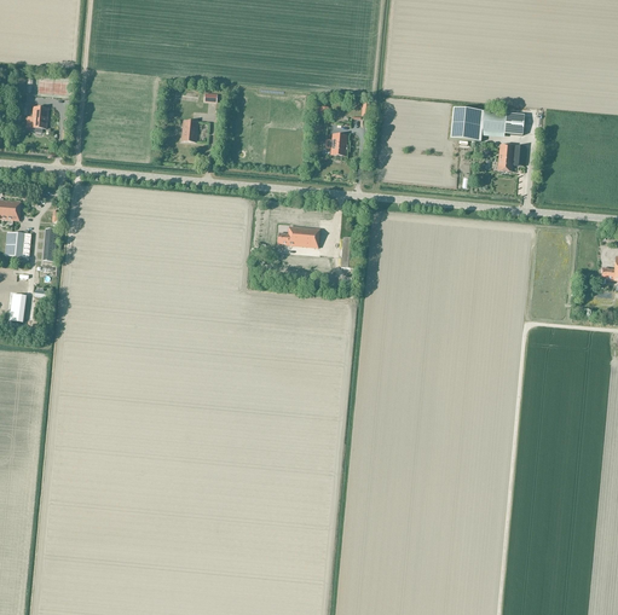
[(318,114),(327,114),(328,105),(319,104),(318,114)]
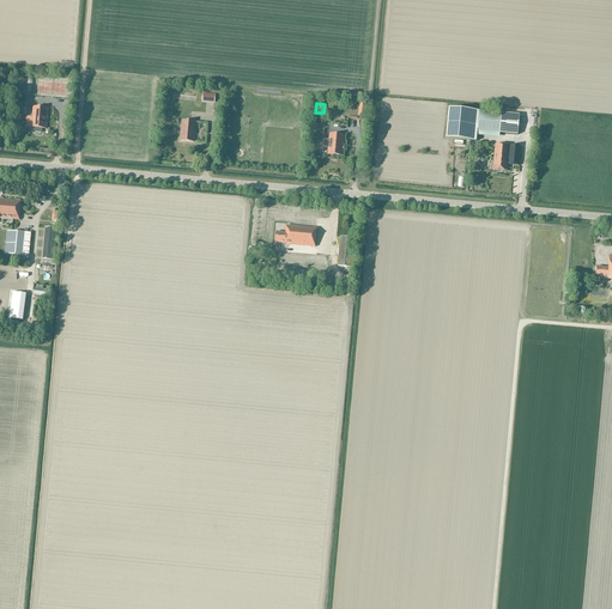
[(44,126),(47,105),(32,104),(30,125),(34,125),(34,128),(35,129),(40,129),(41,128),(41,126),(44,126)]
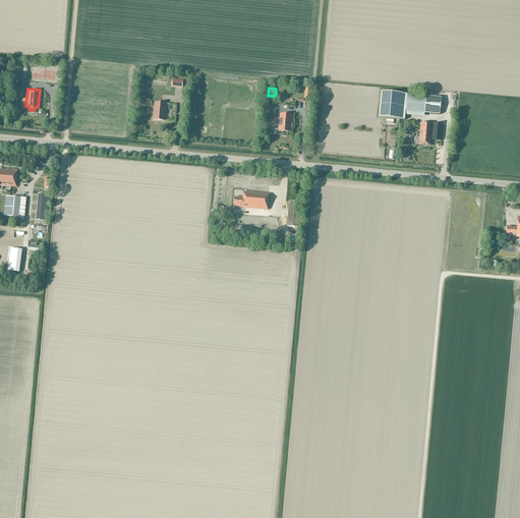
[(401,92),(381,90),(378,115),(399,117),(401,92)]
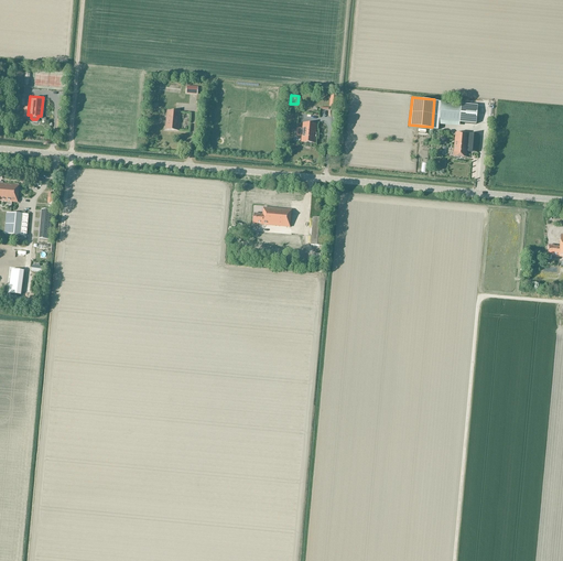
[(458,120),(461,101),(444,100),(444,98),(441,98),(439,118),(458,120)]
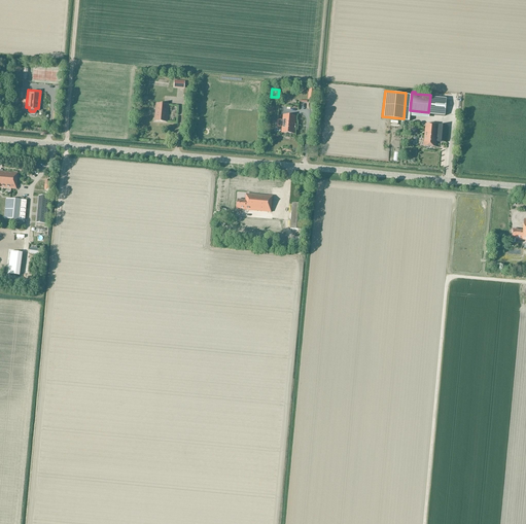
[(430,95),(428,112),(444,113),(446,96),(430,95)]
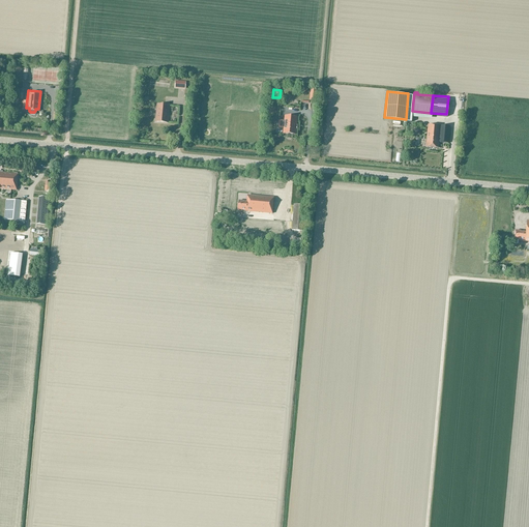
[(154,120),(167,120),(169,103),(156,101),(154,120)]
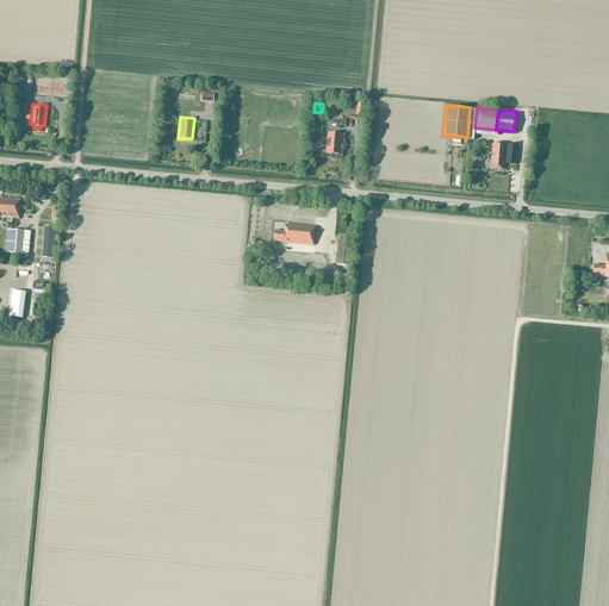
[(321,136),(321,143),(325,144),(325,150),(340,152),(341,131),(327,130),(327,136),(321,136)]
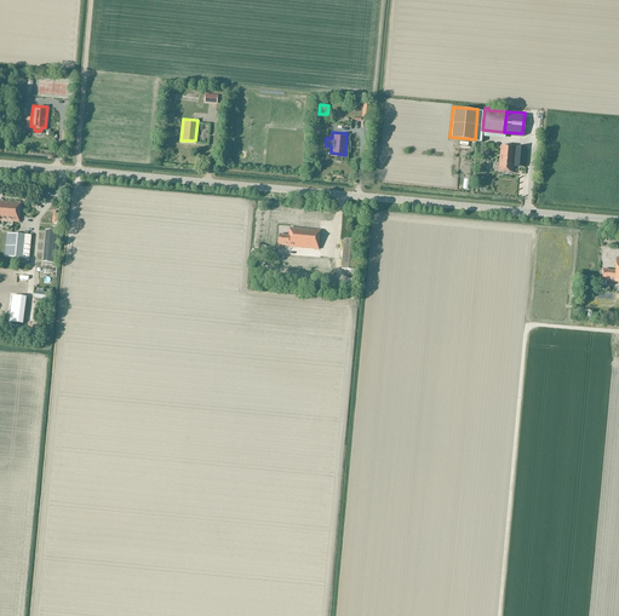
[(523,165),(526,144),(499,143),(498,168),(513,168),(513,163),(523,165)]
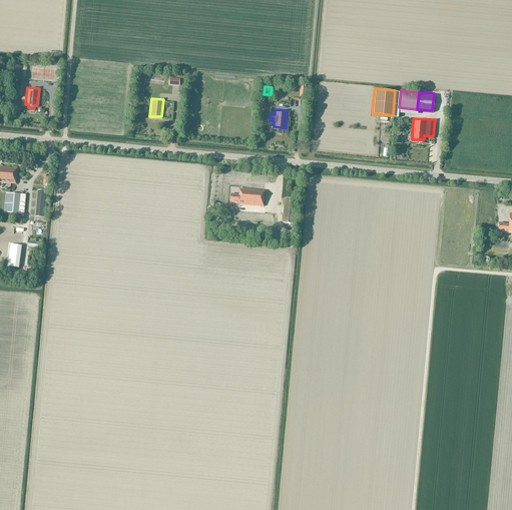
[(0,179),(15,181),(17,166),(1,164),(1,163),(0,162),(0,179)]
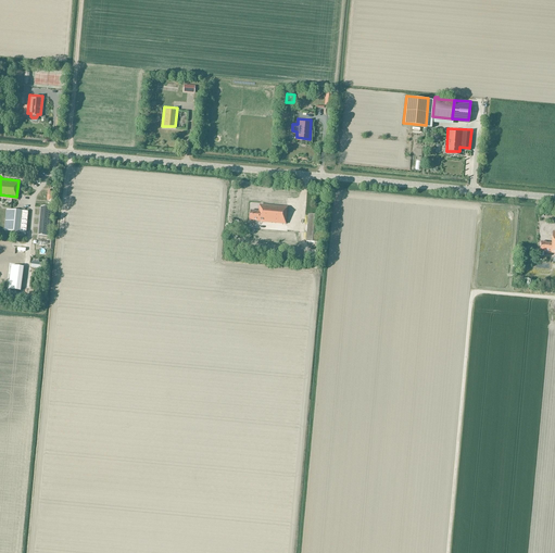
[(249,208),(249,217),(257,218),(257,220),(261,220),(285,222),(287,204),(259,202),(257,209),(249,208)]
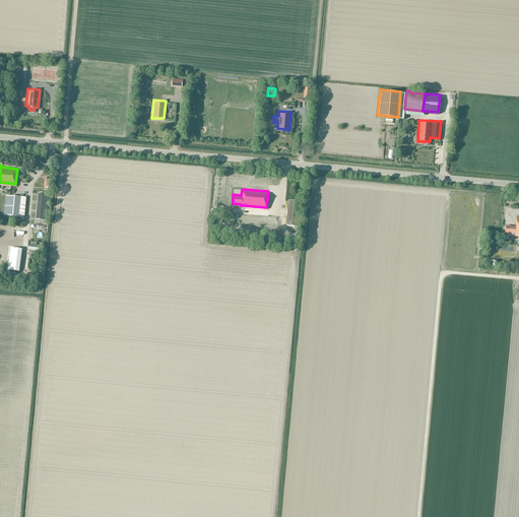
[(26,195),(9,193),(5,193),(3,213),(7,214),(24,215),(26,195)]
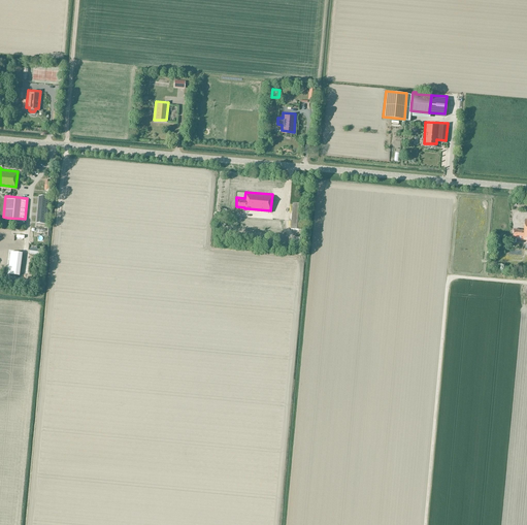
[(290,227),(302,228),(303,202),(298,202),(292,201),(290,227)]
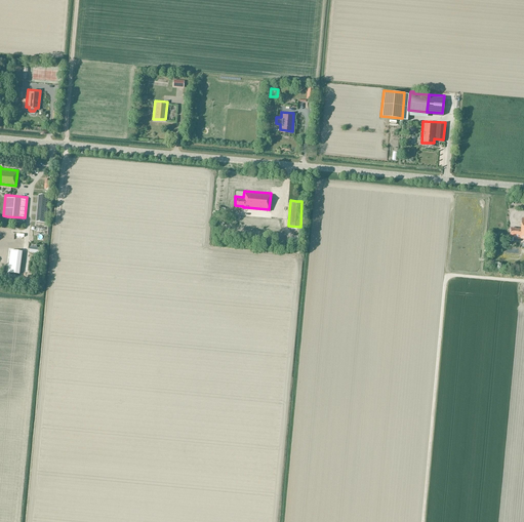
[(519,237),(523,237),(523,215),(521,216),(520,227),(510,226),(509,235),(519,236),(519,237)]
